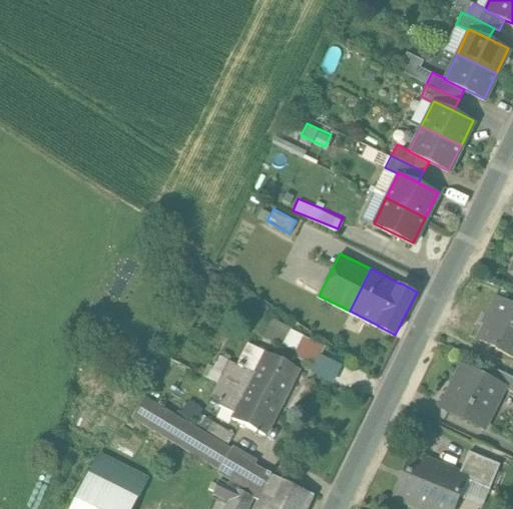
[(512,305),(496,297),(488,313),(489,314),(478,338),(497,347),(496,348),(512,355),(512,305)]
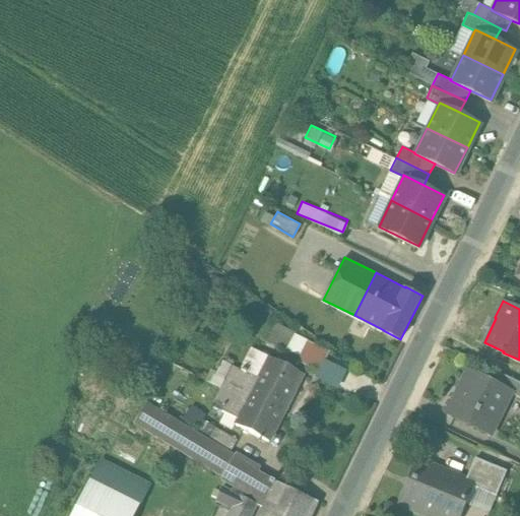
[(186,315),(179,326),(190,334),(198,322),(186,315)]
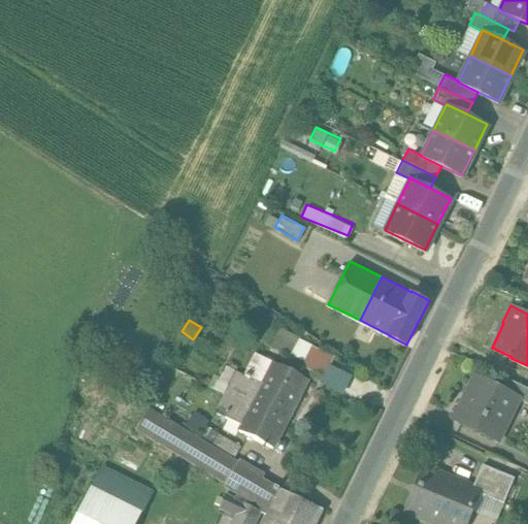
[(312,344),(296,335),(288,352),(304,359),(312,344)]
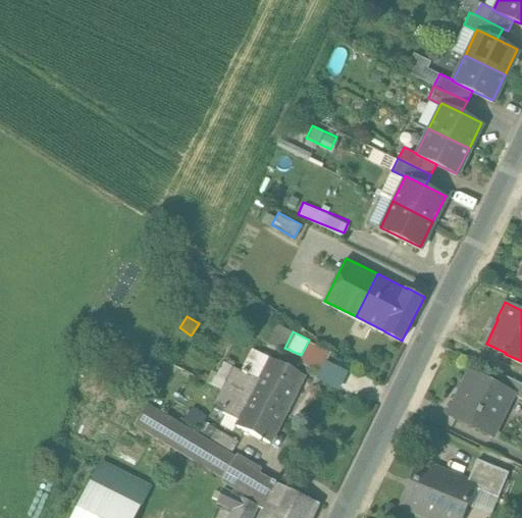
[(301,355),(298,361),(318,371),(320,372),(326,360),(330,351),(309,340),(301,355)]
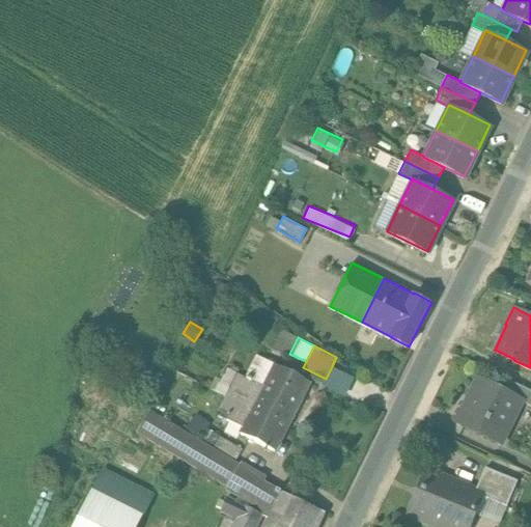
[(309,380),(256,354),(245,377),(236,372),(225,394),(235,399),(235,400),(252,409),(255,403),(289,419),(309,380)]
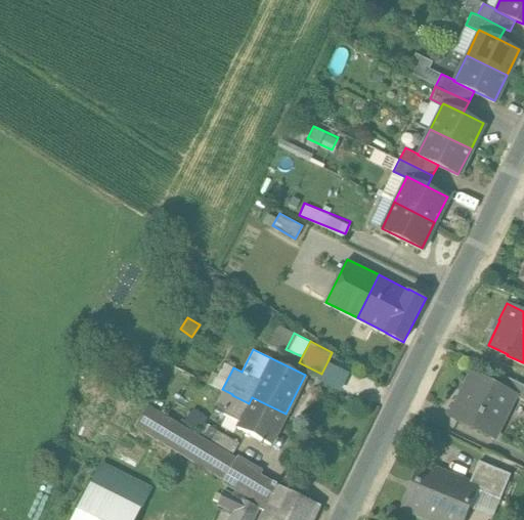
[(348,372),(328,361),(321,374),(319,373),(316,379),(339,390),(348,372)]
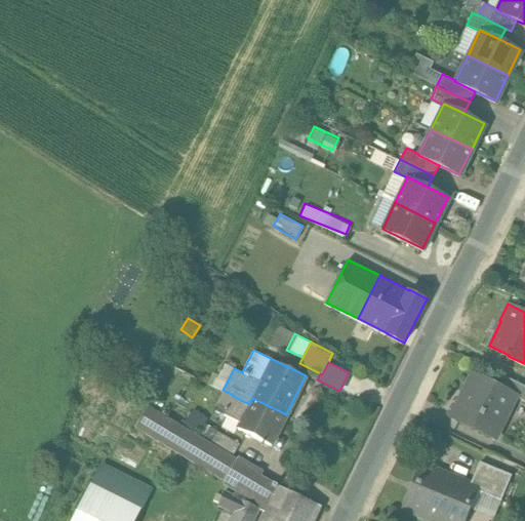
[(225,363),(213,385),(223,390),(234,368),(225,363)]
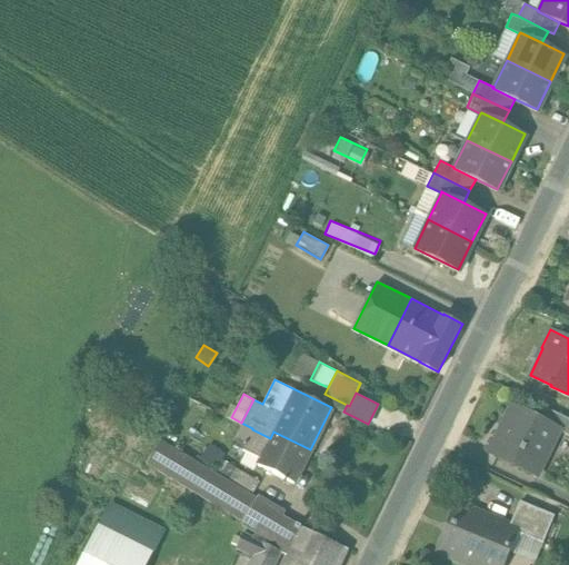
[(541,418),(513,405),(491,450),(538,473),(558,432),(560,427),(541,418)]
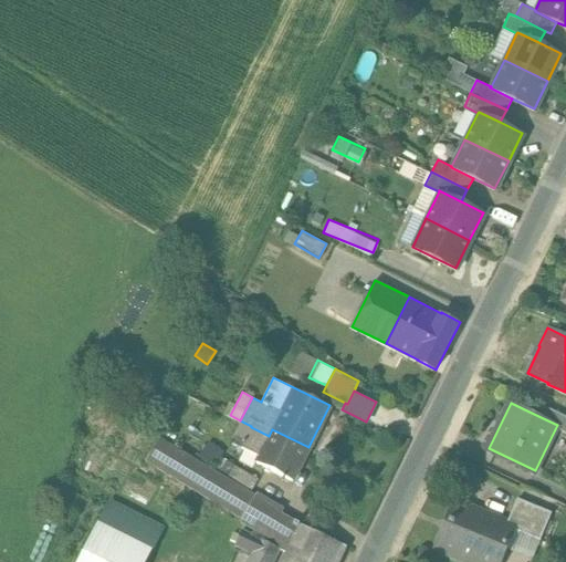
[(565,414),(544,404),(538,416),(557,425),(555,429),(565,434),(565,414)]
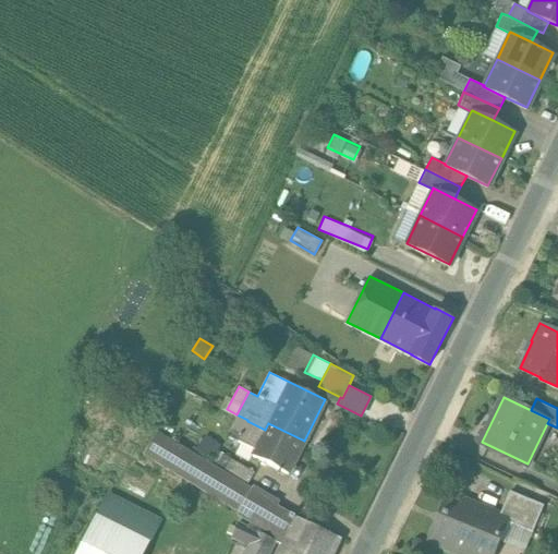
[(304,441),(268,423),(265,430),(247,421),(247,420),(237,414),(232,424),(242,430),(238,440),(254,448),(252,454),(288,472),(304,441)]
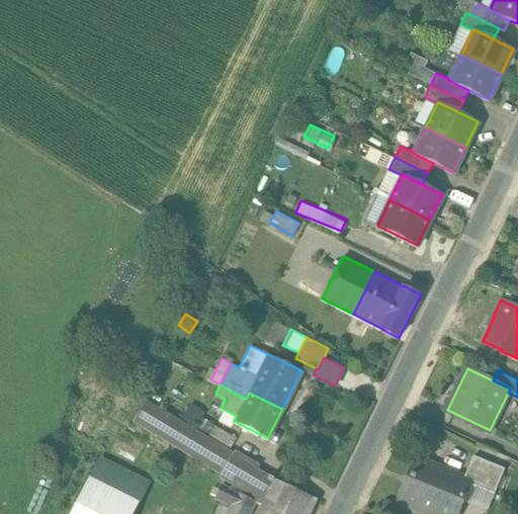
[(234,451),(145,398),(133,419),(221,472),(234,451)]
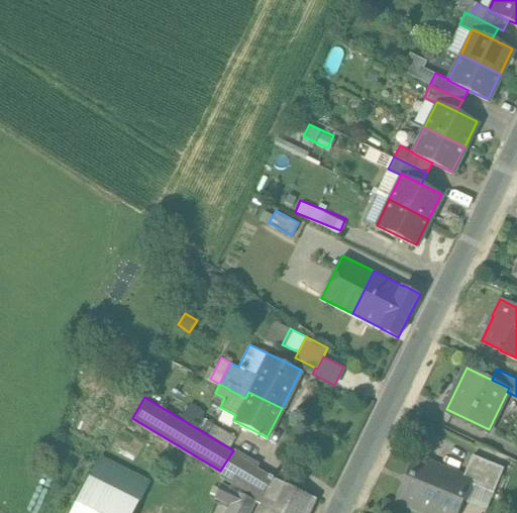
[(235,435),(214,423),(208,433),(229,445),(235,435)]
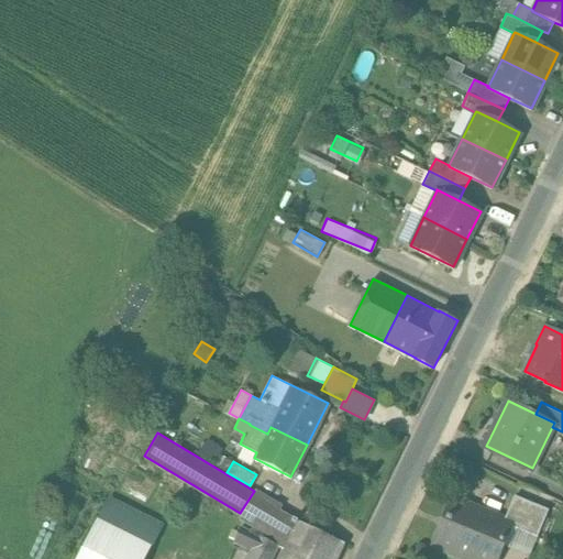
[(282,504),(256,489),(254,491),(240,513),(238,516),(278,544),(285,548),(298,519),(279,507),(282,504)]
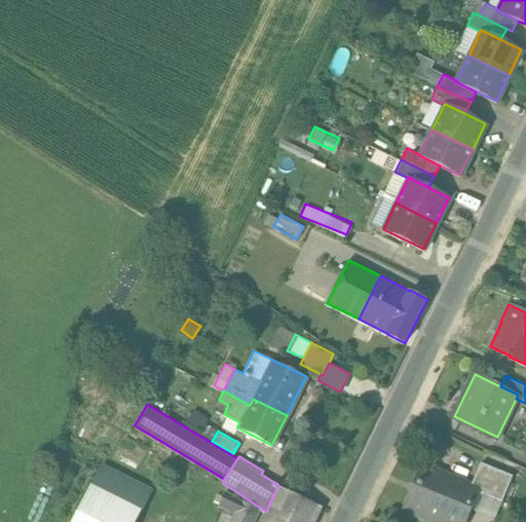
[(512,474),(480,461),(471,483),(477,486),(476,489),(501,499),(512,474)]
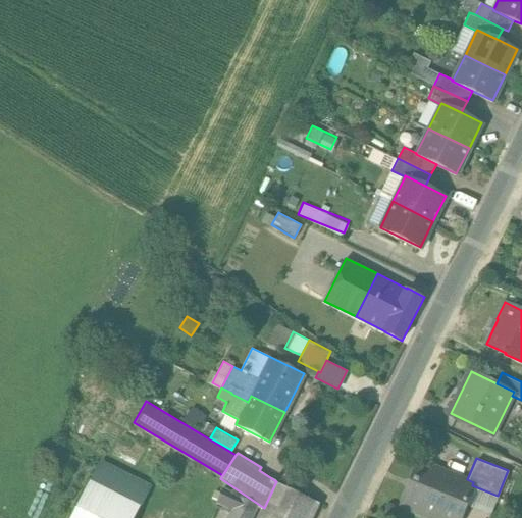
[(467,479),(419,460),(401,504),(434,517),(459,517),(472,485),(473,482),(467,479)]
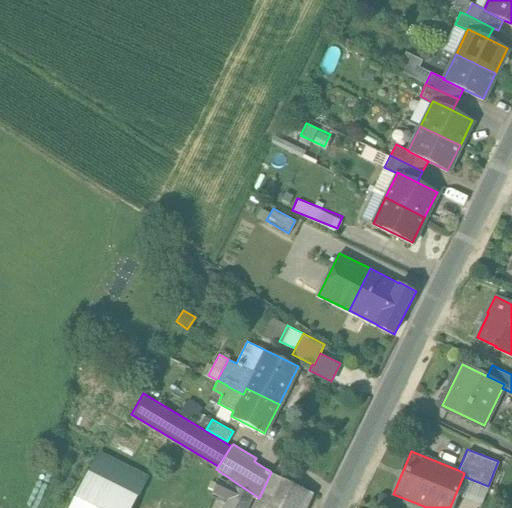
[(97,453),(69,507),(129,507),(145,477),(97,453)]
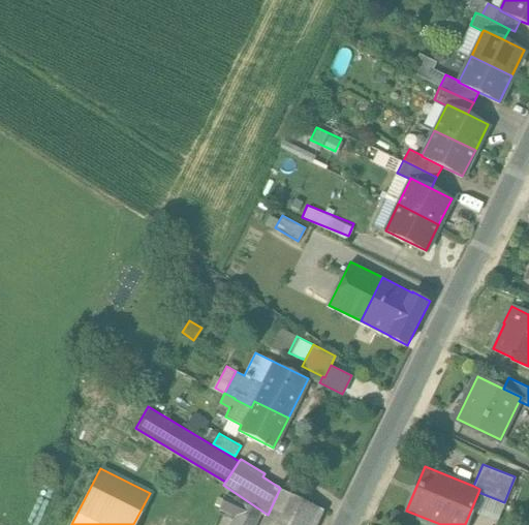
[(316,524),(324,508),(280,488),(268,515),(261,524),(316,524)]
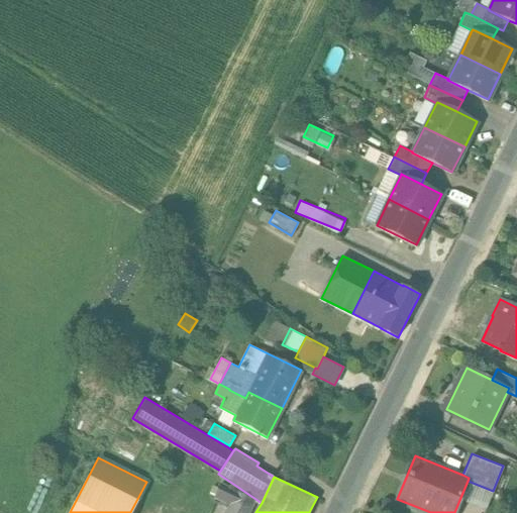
[(224,512),(248,512),(255,499),(220,483),(214,496),(229,503),(224,512)]
